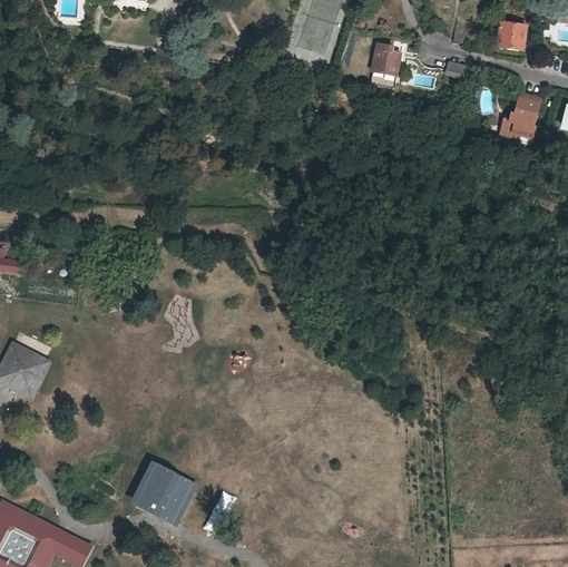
[(517,21),(503,20),(500,46),(526,49),(528,28),(517,26),(517,21)]
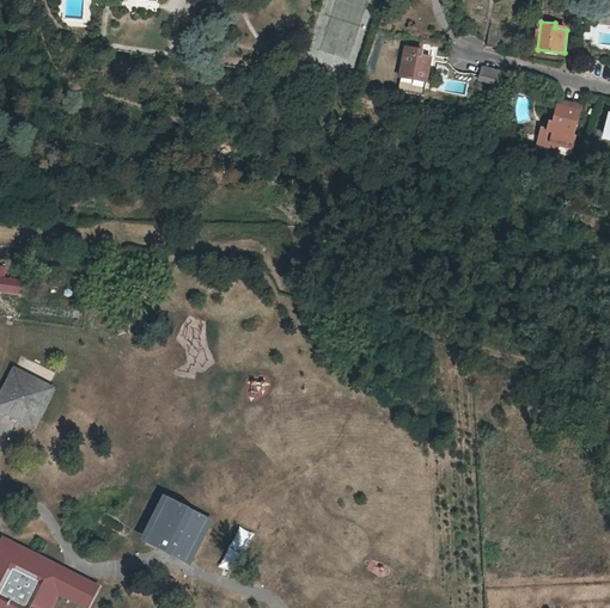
[(504,26),(492,25),(489,43),(501,44),(504,26)]
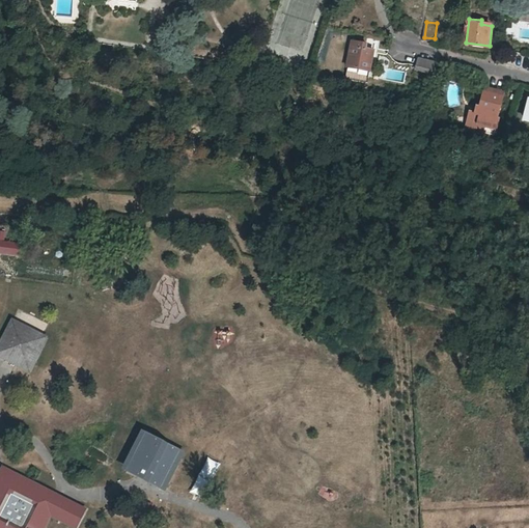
[(368,43),(354,39),(351,55),(352,55),(350,65),(371,70),(373,59),(376,49),(367,47),(368,43)]
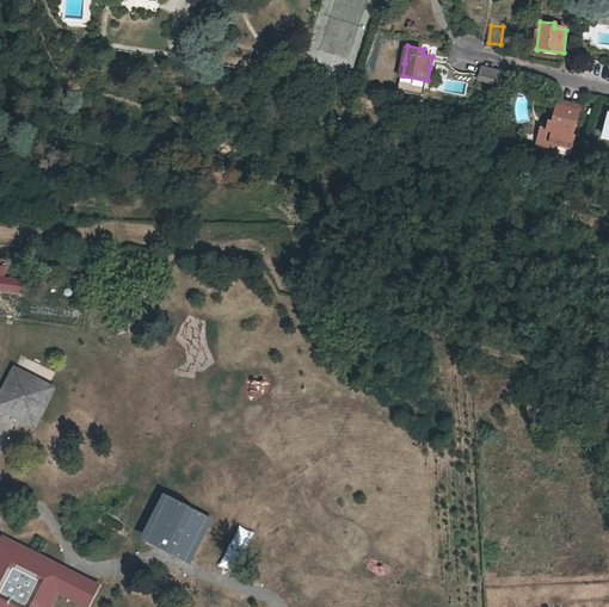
[(503,68),(484,63),(481,78),(499,82),(503,68)]
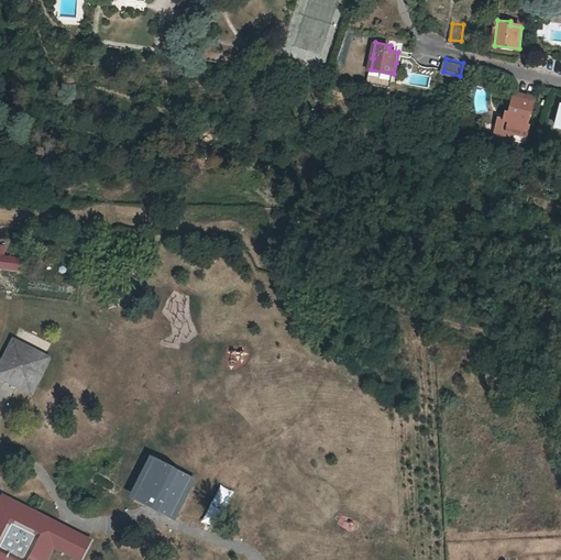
[(524,141),(529,121),(527,121),(534,94),(515,88),(508,110),(504,109),(502,118),(497,117),(494,125),(507,129),(513,139),(524,141)]
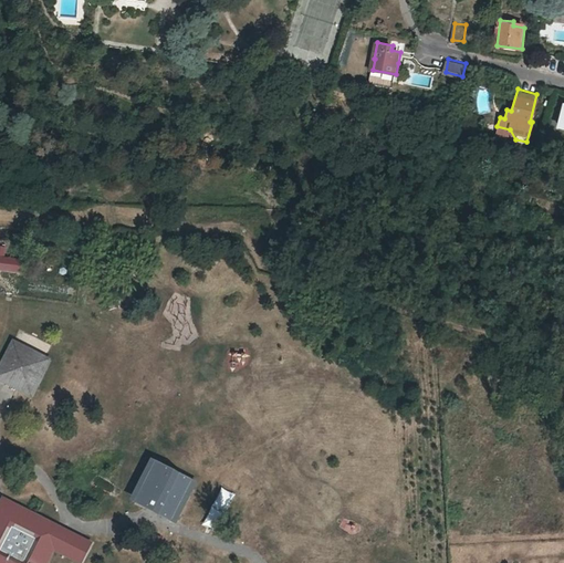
[(510,129),(497,126),(495,134),(515,139),(510,129)]
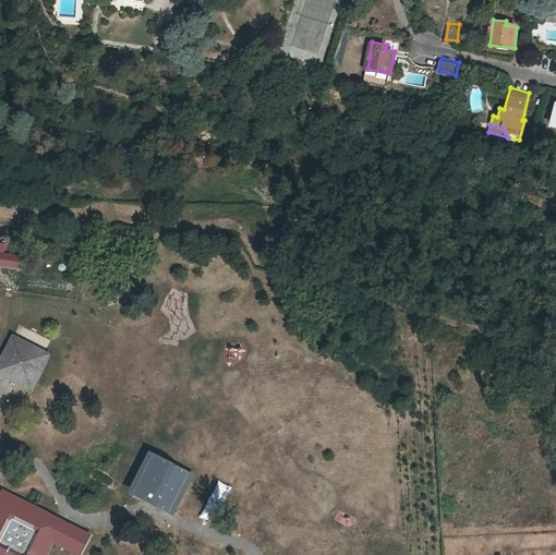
[(20,250),(5,249),(8,239),(0,237),(0,262),(17,265),(20,250)]
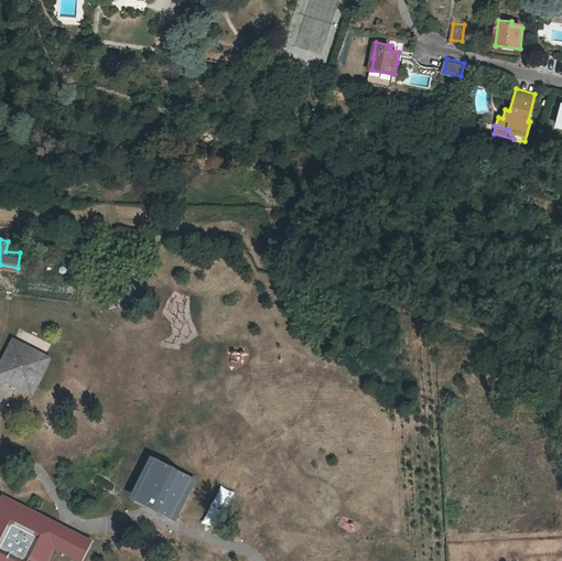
[(53,355),(17,336),(0,368),(0,377),(32,394),(53,355)]
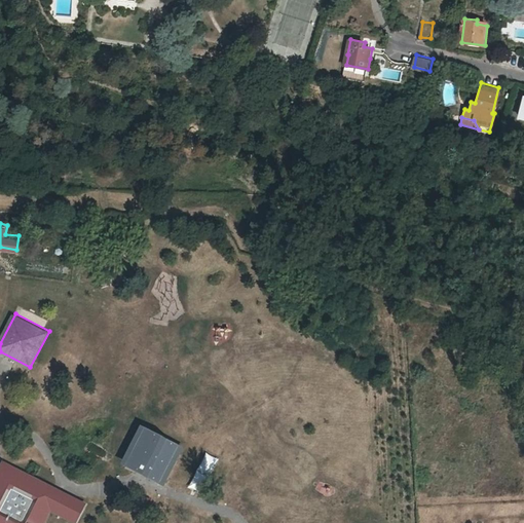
[(183,447),(143,426),(123,462),(164,484),(183,447)]
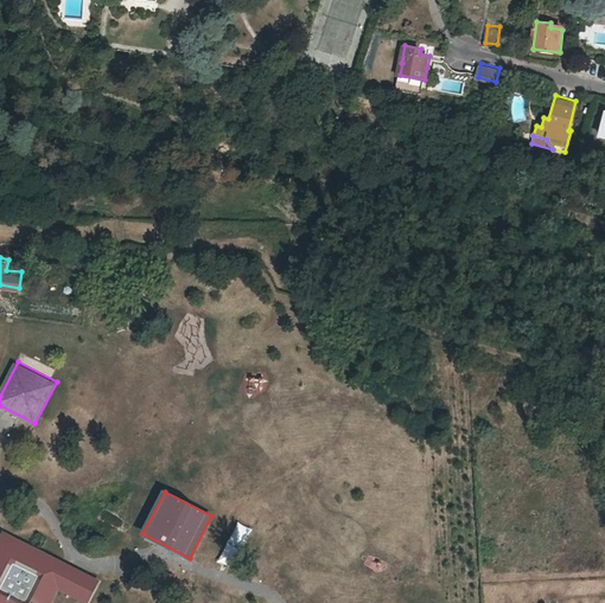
[(222,556),(236,562),(253,525),(239,518),(222,556)]
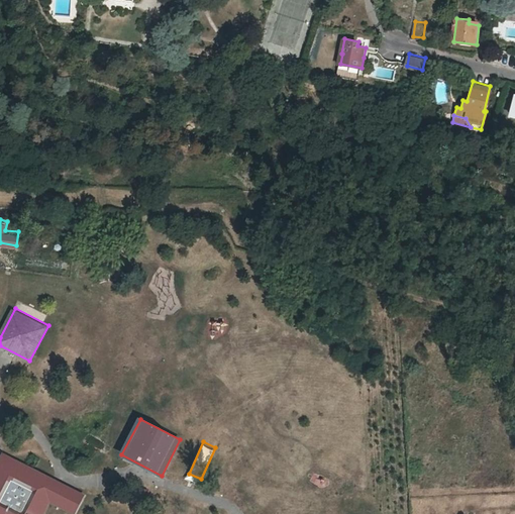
[(43,513),(57,491),(2,460),(0,465),(0,513),(43,513)]
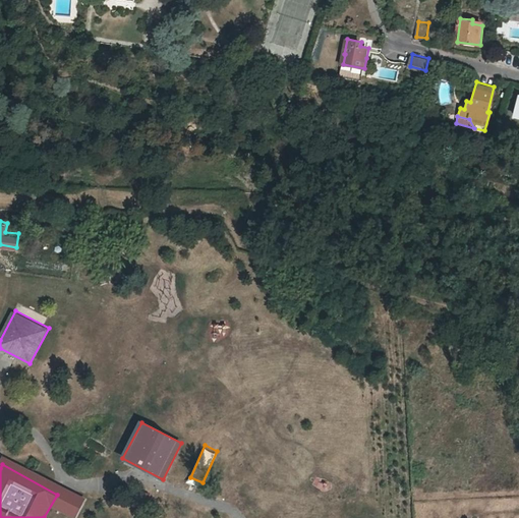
[(50,507),(70,517),(80,517),(84,511),(57,495),(50,507)]
